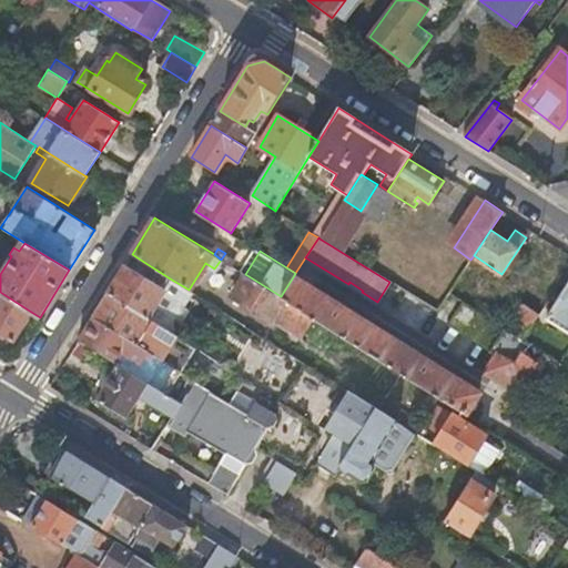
[(163,290),(170,279),(142,261),(135,272),(163,290)]
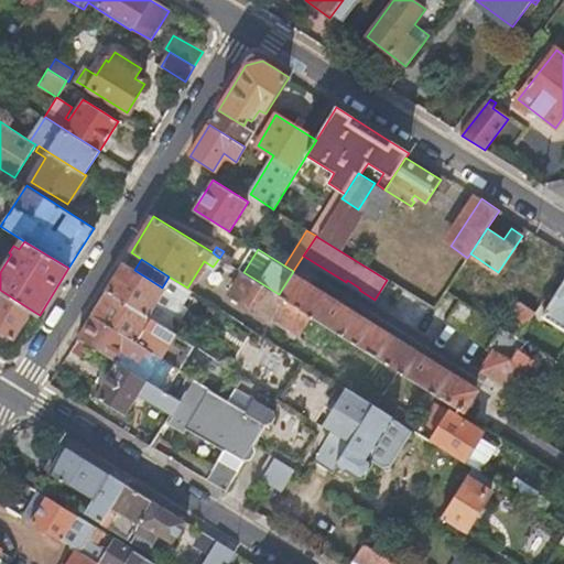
[(163,289),(162,288),(134,270),(123,263),(106,291),(147,316),(163,326),(180,300),(163,289)]
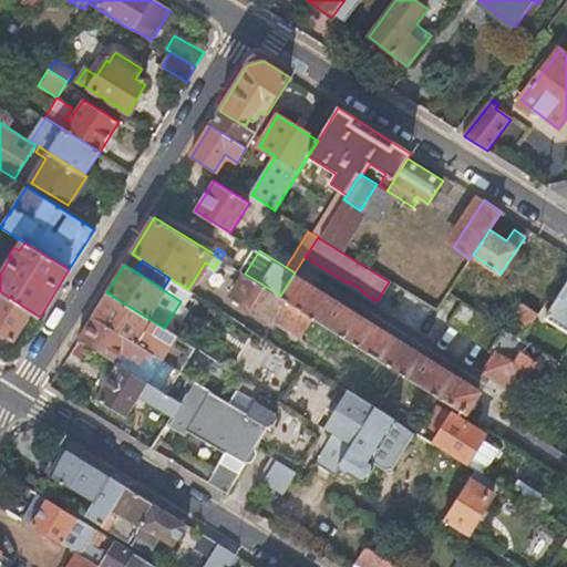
[(280,296),(245,274),(233,295),(270,318),(271,317),(300,336),(312,317),(280,296)]
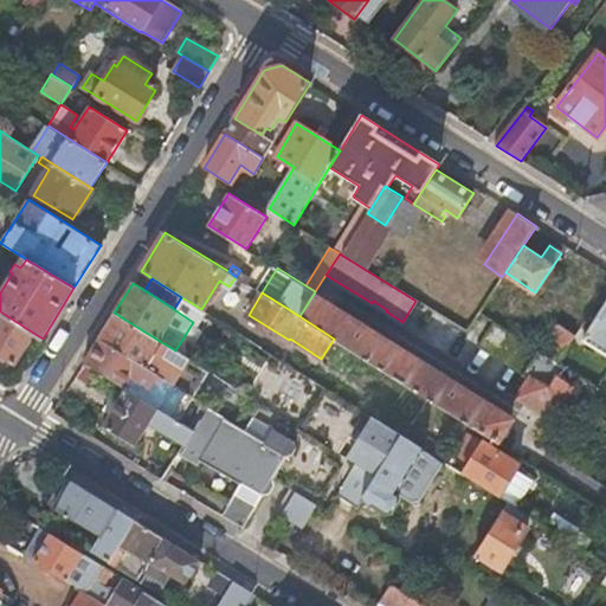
[(300,316),(334,339),(463,419),(497,440),(511,419),(314,294),(300,316)]
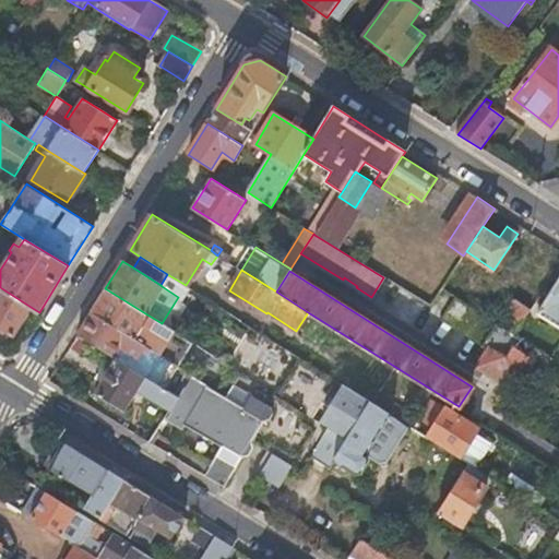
[(558,280),(538,311),(558,324),(558,280)]
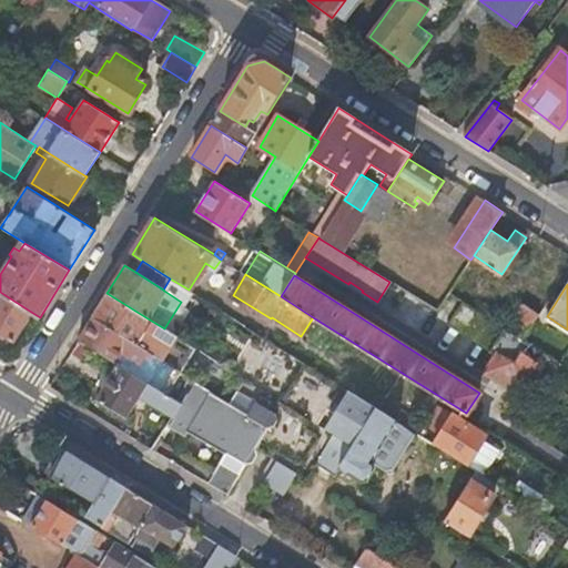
[(179,337),(164,328),(148,318),(107,293),(92,316),(139,345),(146,332),(172,347),(179,337)]
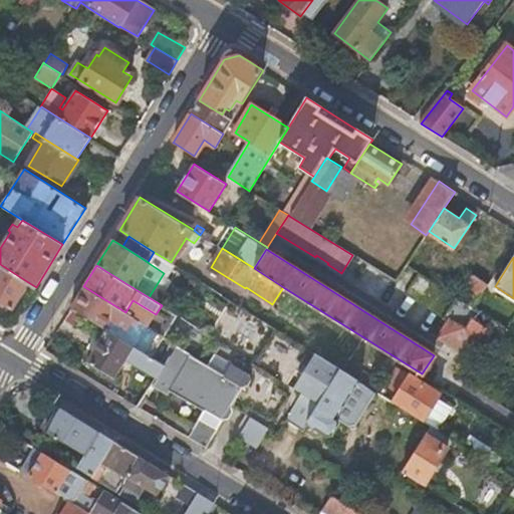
[(0,301),(11,308),(28,282),(3,266),(0,270),(0,301)]
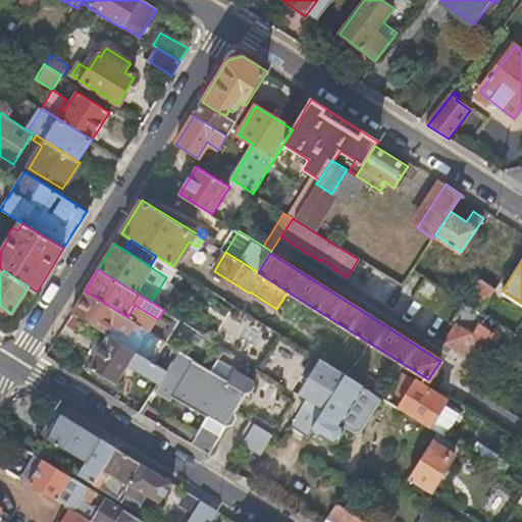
[(184,284),(189,276),(187,275),(181,283),(193,291),(194,290),(184,284)]
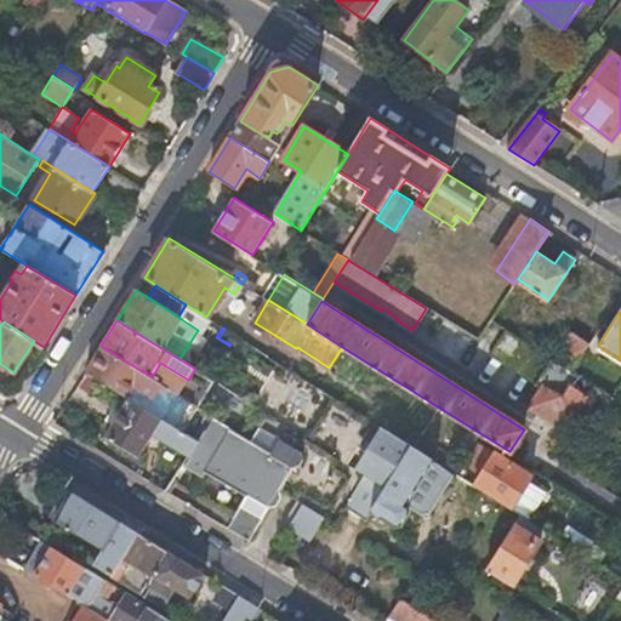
[(235,336),(224,329),(218,339),(231,345),(235,336)]
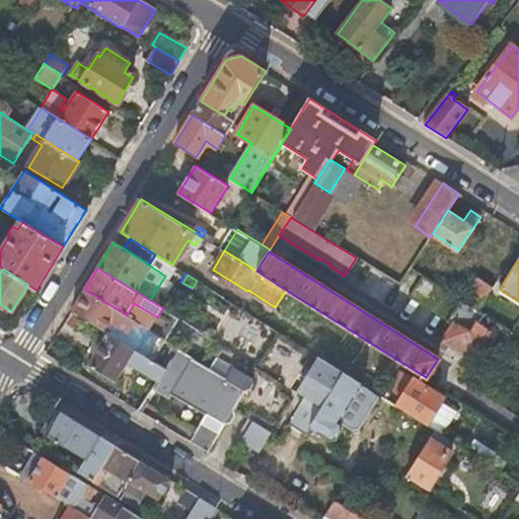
[(460,300),(423,276),(406,301),(420,309),(424,304),(448,319),(460,300)]
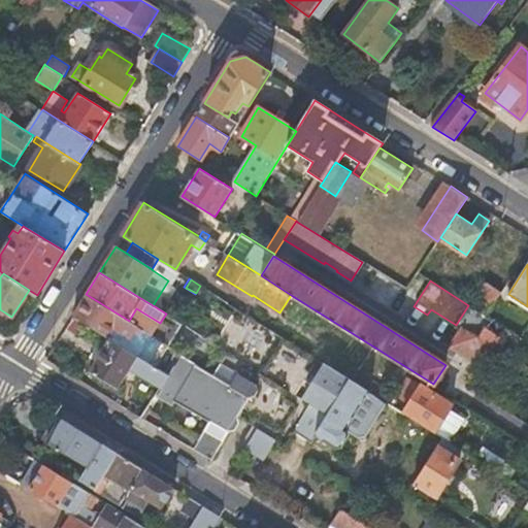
[(471,306),(487,316),(501,293),(487,283),(471,306)]
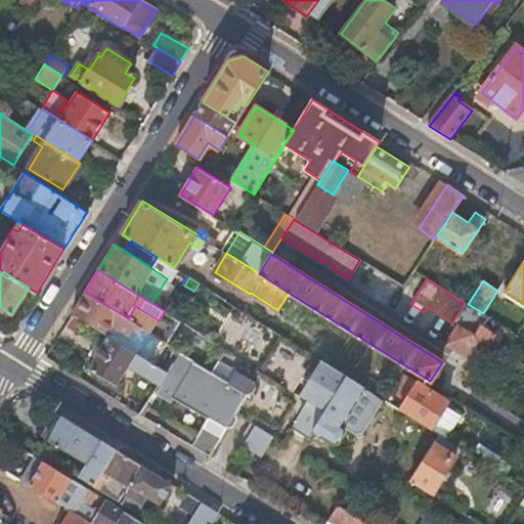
[(128,318),(85,292),(73,313),(110,336),(128,346),(137,331),(140,333),(143,328),(128,318)]
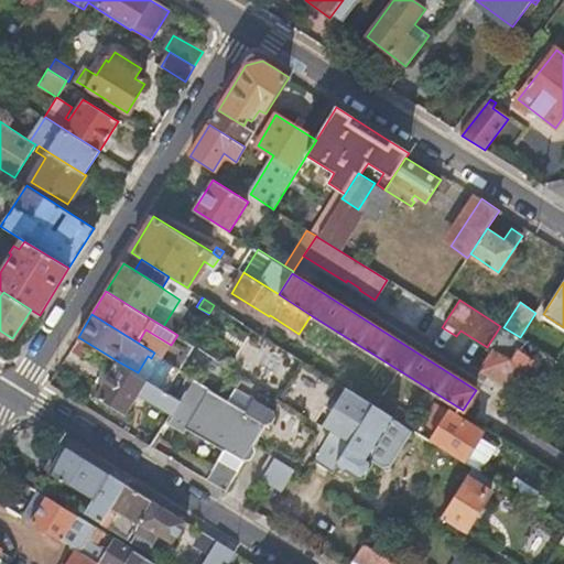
[(503,327),(501,326),(489,346),(495,349),(483,369),(514,389),(539,350),(520,337),(503,327)]
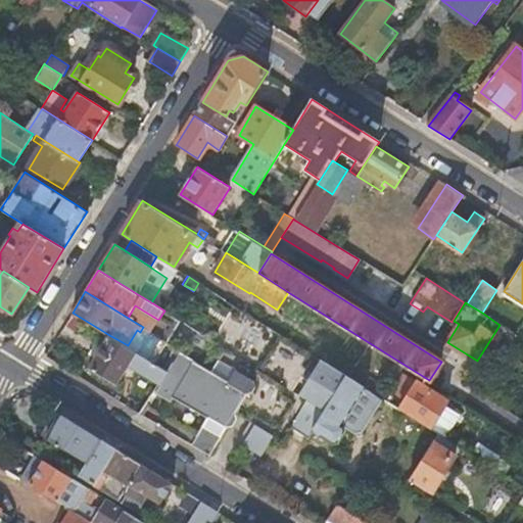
[(151,332),(158,320),(135,305),(128,318),(143,327),(148,330),(151,332)]
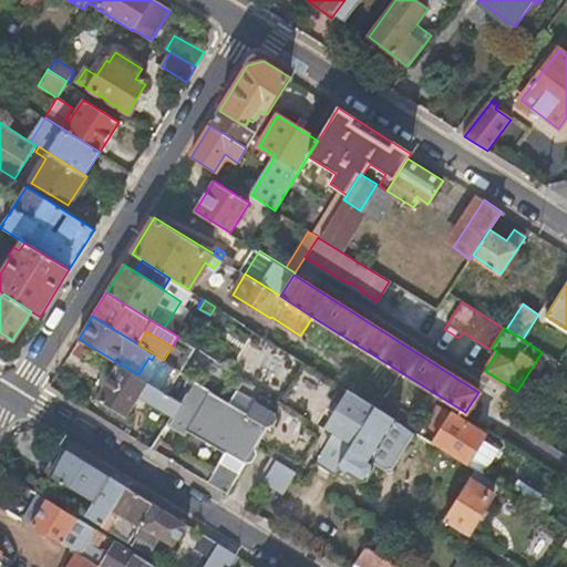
[(157,363),(161,358),(155,354),(152,360),(157,363)]
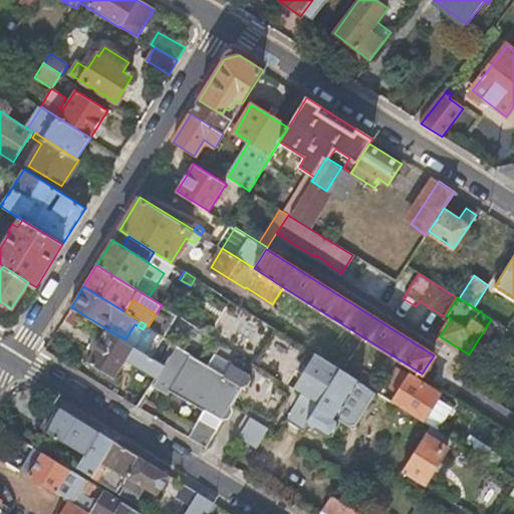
[(161,360),(167,351),(140,334),(143,329),(138,326),(135,324),(125,339),(161,360)]
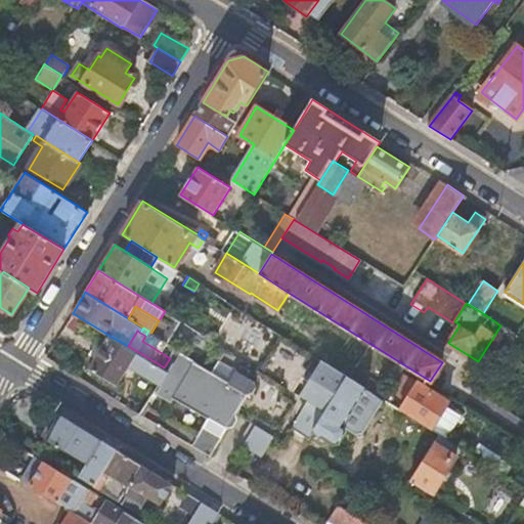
[(176,348),(151,333),(148,331),(145,336),(142,341),(170,358),(176,348)]
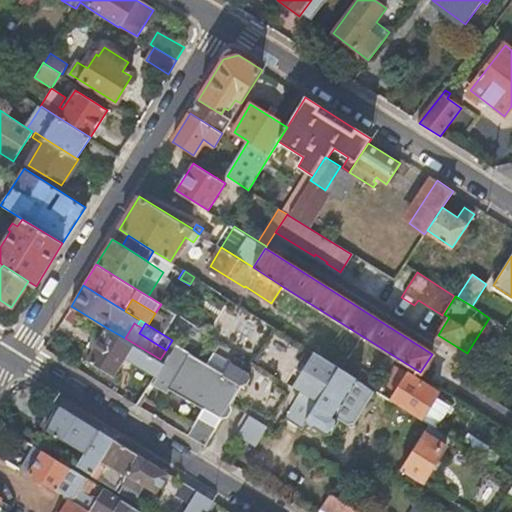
[(155,375),(163,362),(160,359),(125,338),(107,328),(87,359),(115,376),(127,358),(155,375)]
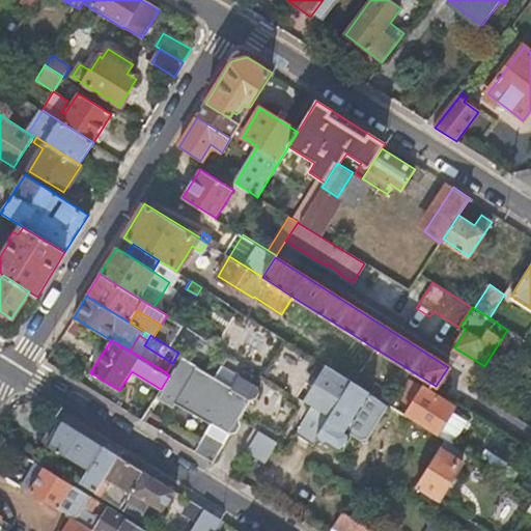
[(233,355),(223,348),(222,350),(208,371),(218,376),(205,397),(241,418),(242,419),(254,399),(260,388),(227,367),(233,355)]
